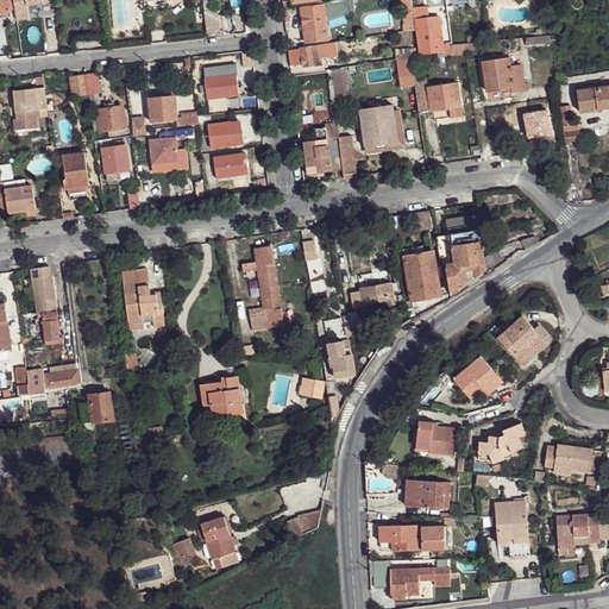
[(7,0),(0,0),(0,12),(10,11),(7,0)]
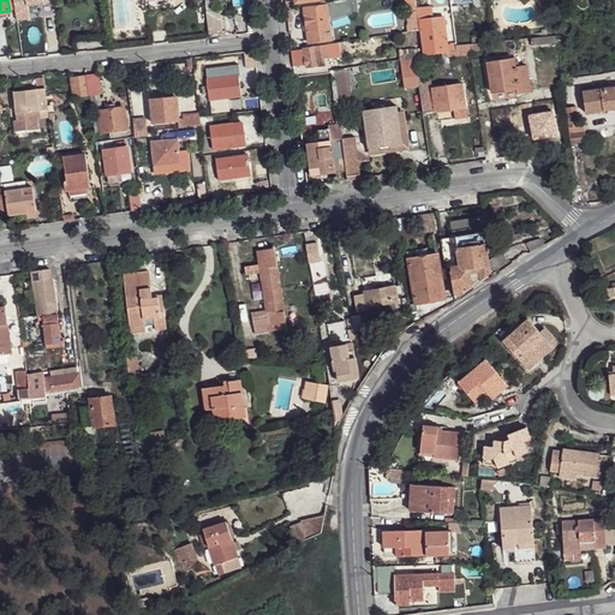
[(358,0),(352,0),(351,0),(352,11),(360,10),(358,0)]
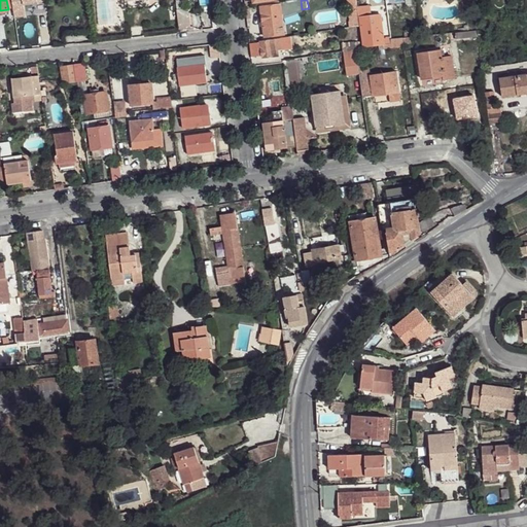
[(180,29),(190,28),(187,9),(185,9),(185,4),(181,4),(176,5),(180,29)]
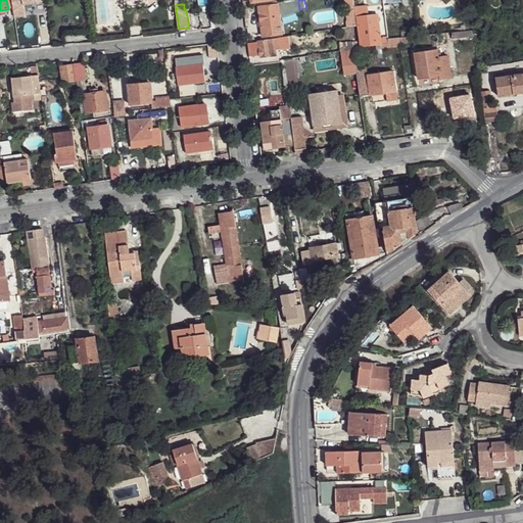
[(262,27),(263,36),(282,34),(280,18),(278,5),(278,4),(258,7),(260,21),(262,27)]
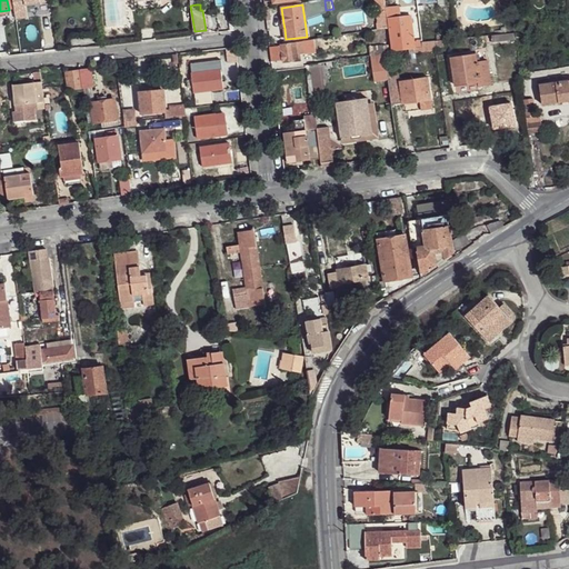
[(312,5),(302,6),(305,20),(313,18),(312,5)]
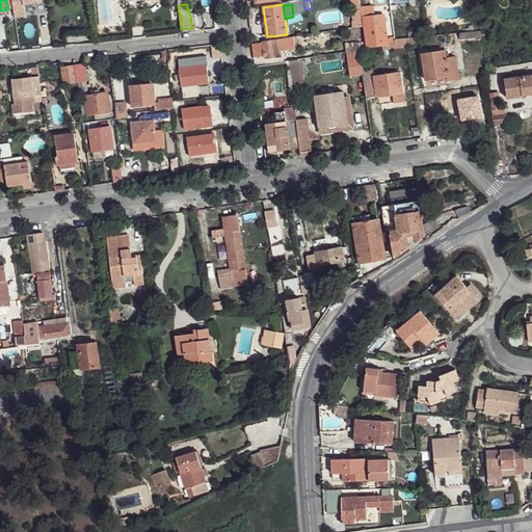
[(361,10),(353,11),(355,27),(363,26),(361,10)]
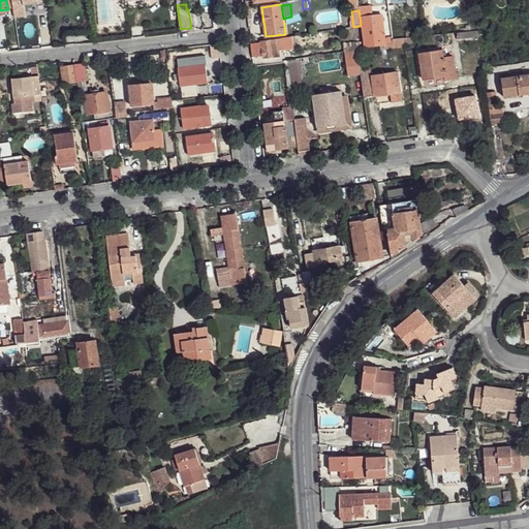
[(362,25),(365,49),(367,49),(367,48),(385,45),(381,14),(362,17),(362,25)]
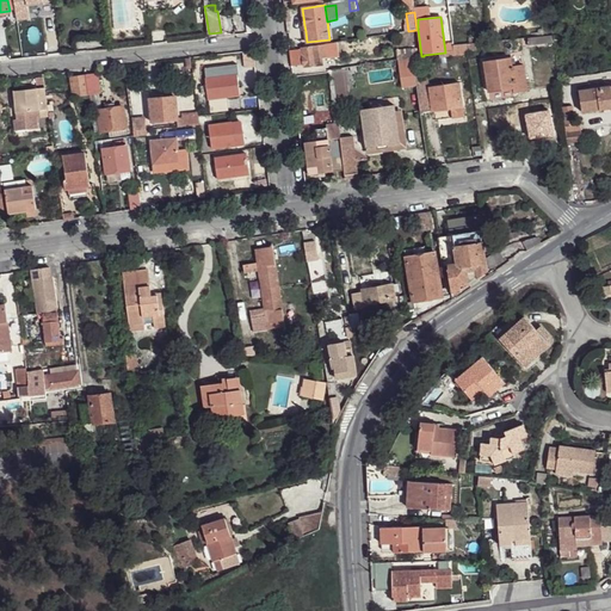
[(528,38),(529,45),(554,43),(553,36),(528,38)]
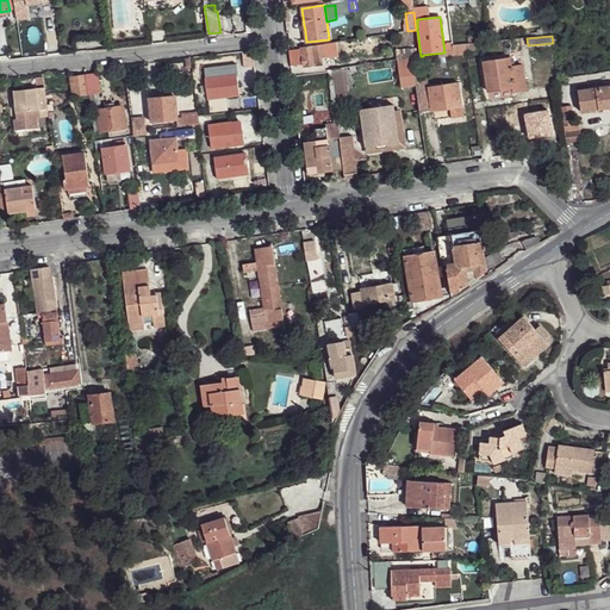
[(293,50),(296,64),(304,63),(304,67),(322,64),(321,57),(330,56),(329,51),(337,50),(336,42),(302,47),(302,50),(293,50)]
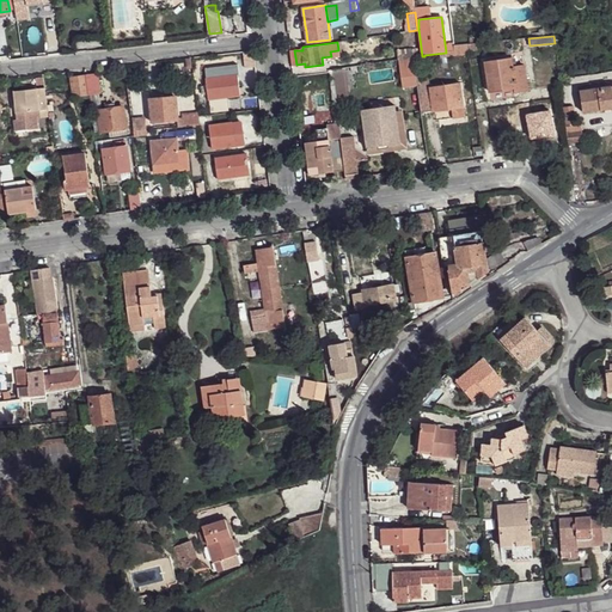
[(454,46),(453,46),(454,50),(454,51),(456,56),(469,54),(469,50),(467,44),(454,46)]
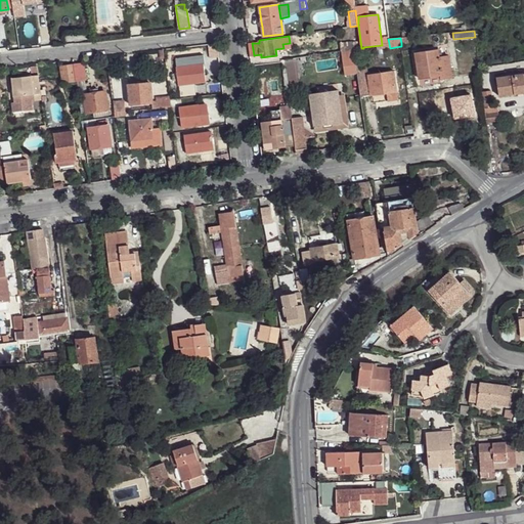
[(340,44),(341,51),(342,51),(354,49),(353,42),(340,44)]
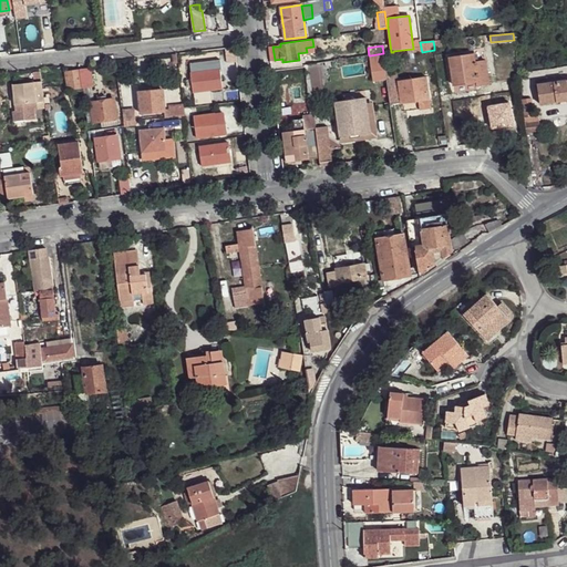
[(321,54),(322,62),(333,61),(332,53),(321,54)]
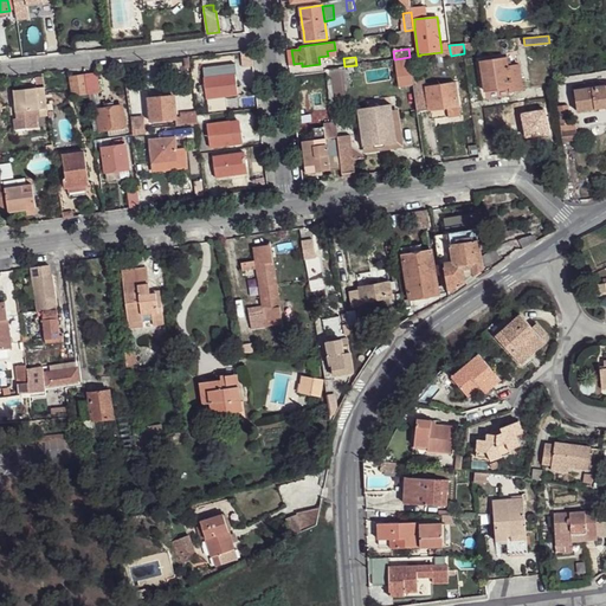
[(395,59),(394,59),(399,86),(413,84),(413,83),(410,57),(395,59)]
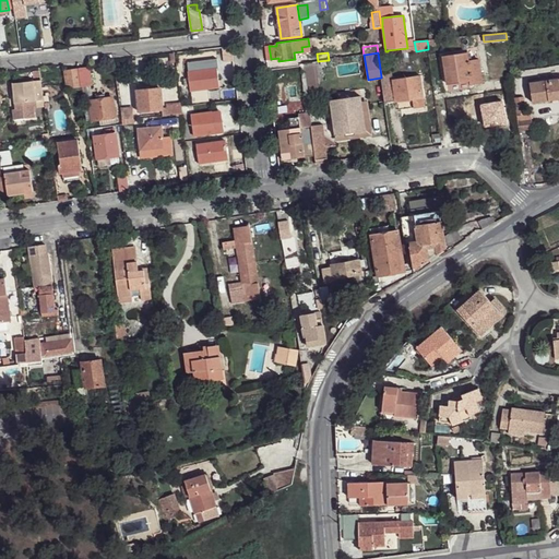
[(443,57),(448,84),(471,81),(471,85),(483,83),(479,60),(468,61),(467,54),(443,57)]
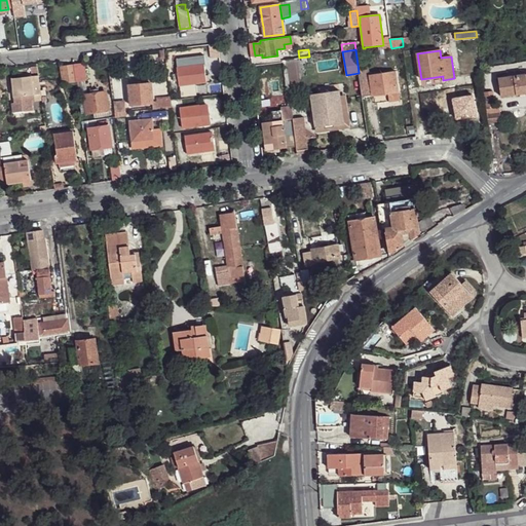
[(288,73),(290,84),(300,83),(297,59),(287,60),(288,73)]
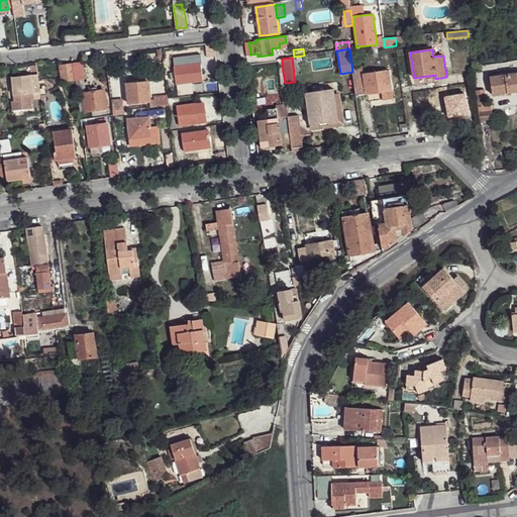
[(73,65),(76,80),(85,79),(82,63),(73,65)]
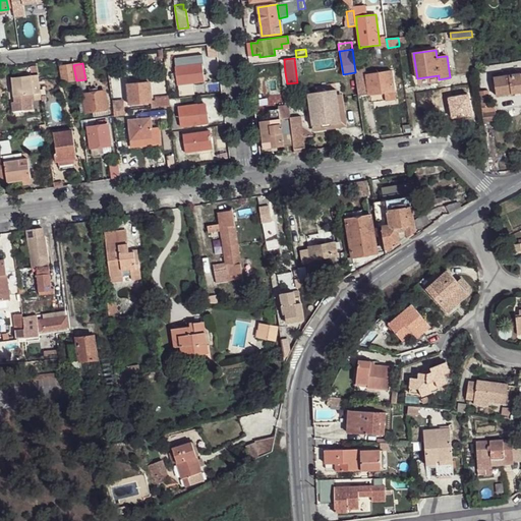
[(175,67),(177,84),(205,81),(203,63),(189,65),(175,67)]
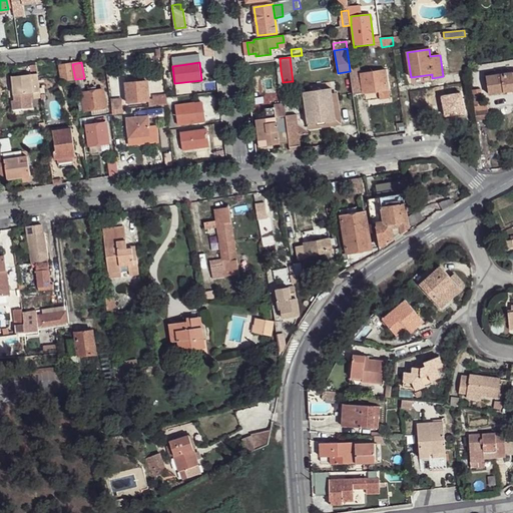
[(59,66),(61,81),(75,79),(72,64),(59,66)]
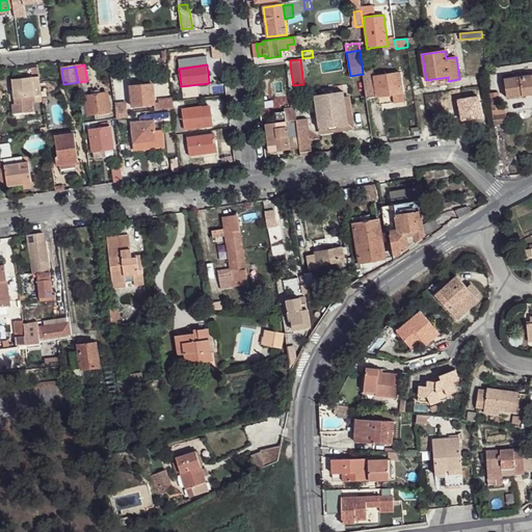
[(363,74),(366,98),(392,95),(402,92),(399,72),(375,75),(375,79),(374,79),(372,72),(363,73),(363,74)]
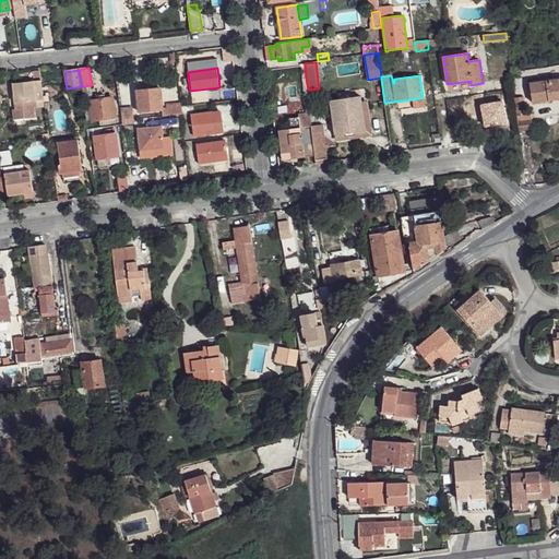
[(530,83),(533,103),(558,98),(558,78),(557,79),(557,80),(547,82),(546,81),(530,83)]
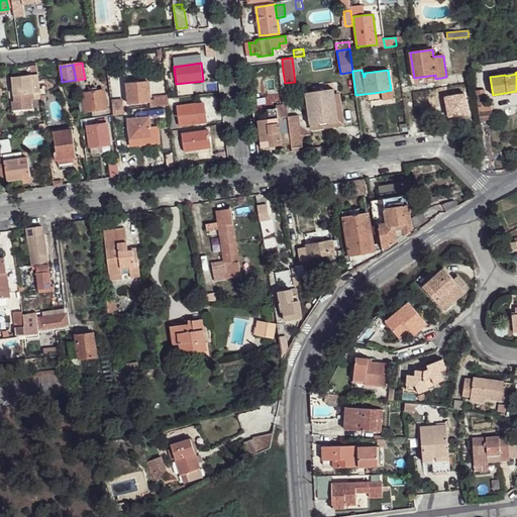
[(12,78),(15,102),(34,100),(34,93),(40,93),(37,75),(12,78)]
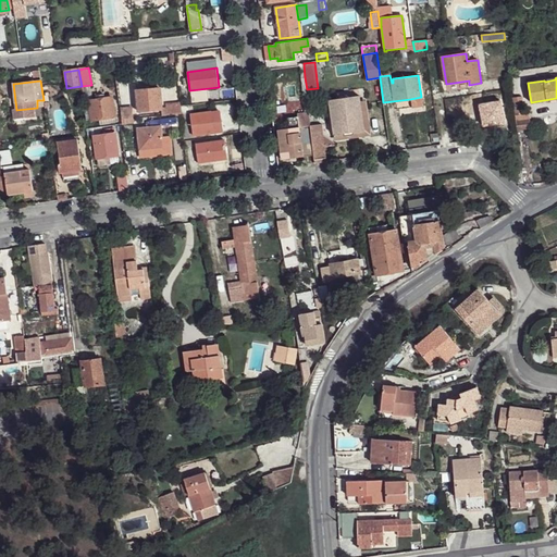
[(137,86),(138,112),(162,111),(160,88),(147,88),(147,85),(137,86)]
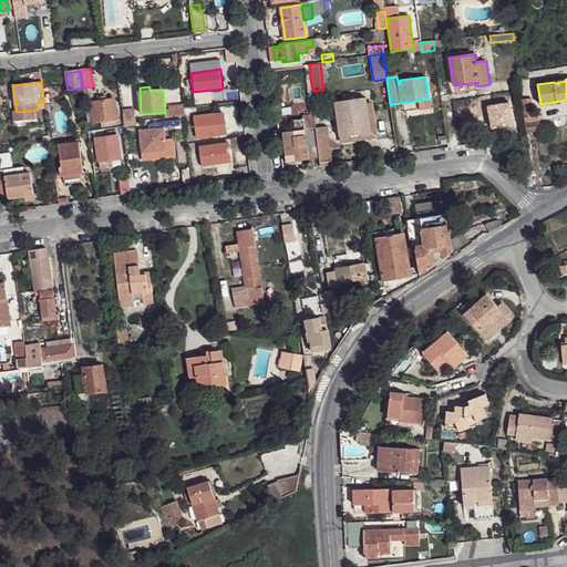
[(334,102),(339,137),(371,133),(367,103),(366,98),(334,102)]
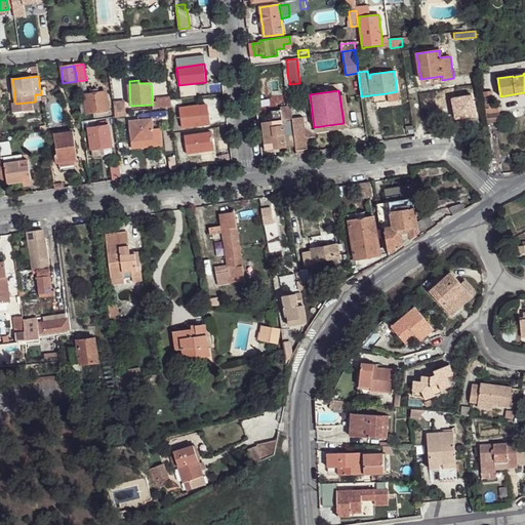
[(483,92),(488,124),(500,122),(497,104),(493,104),(491,90),(483,92)]
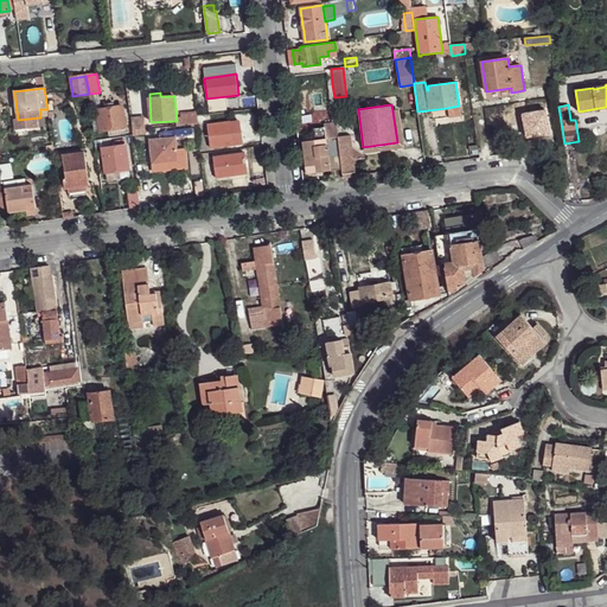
[(97,110),(101,132),(114,129),(115,134),(126,133),(122,106),(97,110)]
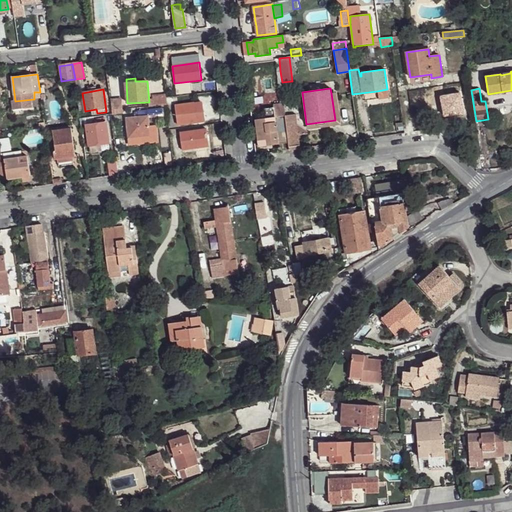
[(387,89),(377,91),(379,100),(389,98),(387,89)]
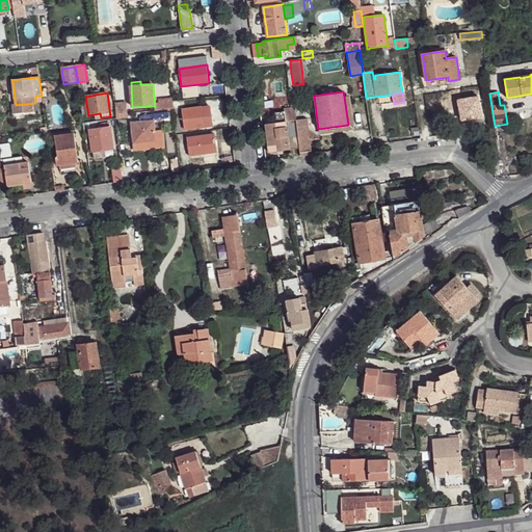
[(318,129),(320,134),(353,129),(349,97),(344,97),(348,125),(318,129)]
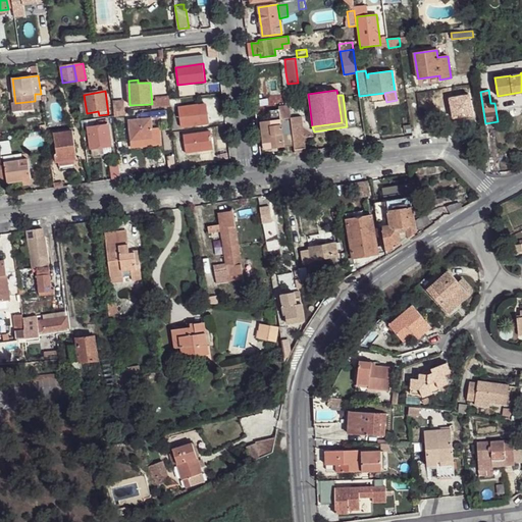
[(156,101),(156,108),(169,106),(169,99),(156,101)]
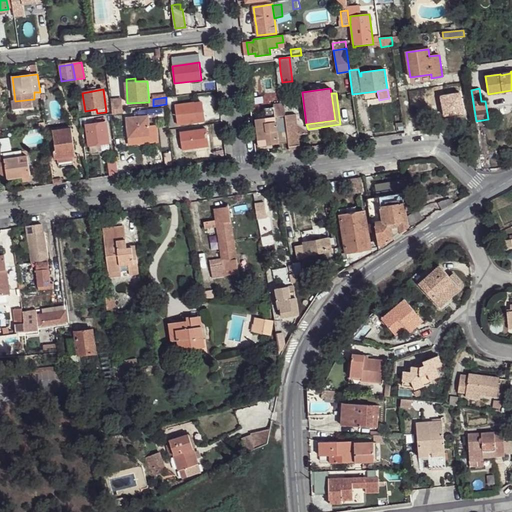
[(15,101),(16,110),(35,107),(34,99),(15,101)]
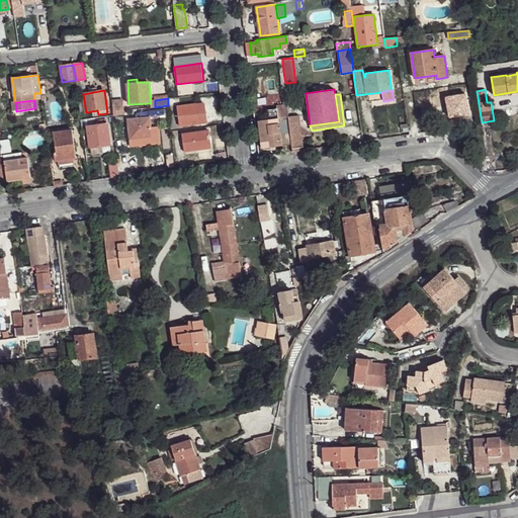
[(177,107),(179,126),(200,123),(196,104),(177,107)]
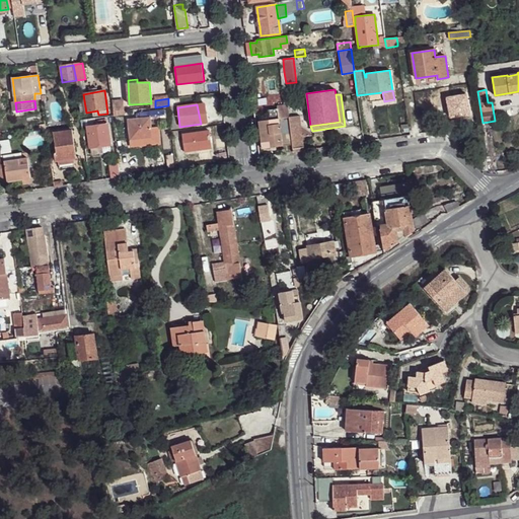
[(257,121),(263,148),(292,144),(289,118),(289,117),(279,118),(278,108),(269,109),(269,116),(261,117),(261,121),(257,121)]
